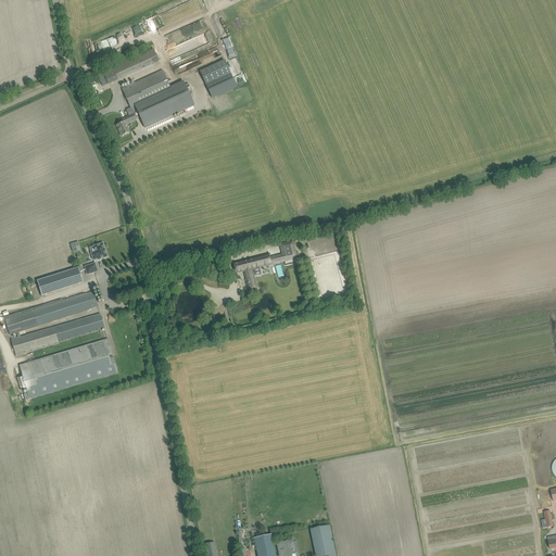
[(148,51),(102,73),(108,85),(123,77),(158,61),(153,52),(149,53),(148,51)]
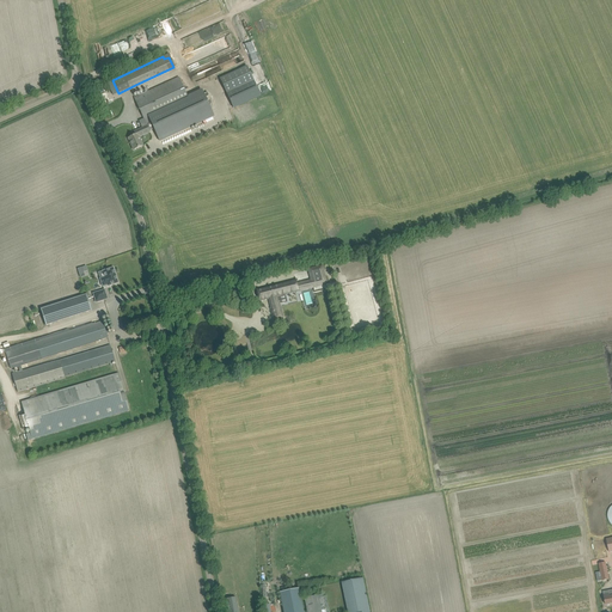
[(248,66),(220,79),(233,108),(261,96),(248,66)]
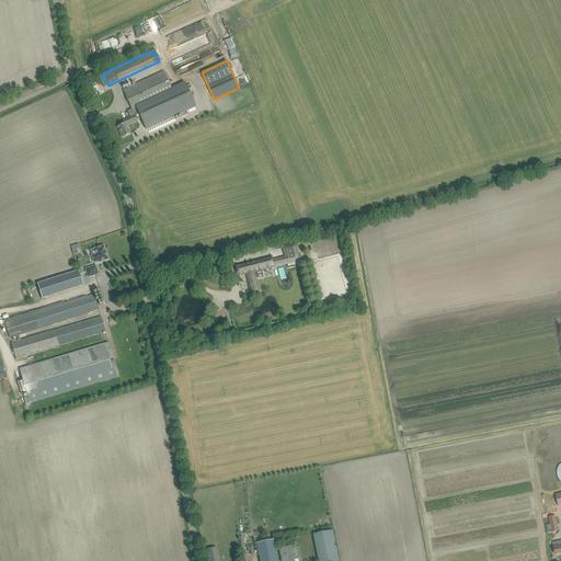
[(124,89),(123,90),(132,109),(133,112),(134,113),(135,115),(137,119),(141,118),(146,128),(196,105),(187,86),(174,92),(164,71),(124,90),(124,89)]
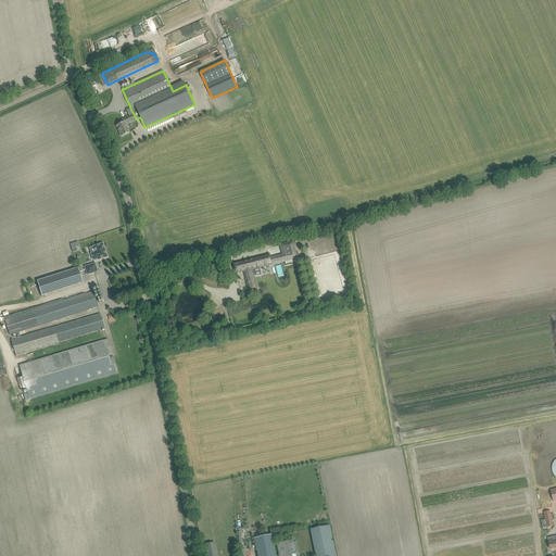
[(123,123),(116,126),(122,136),(130,133),(126,124),(136,119),(136,118),(134,114),(129,116),(122,119),(123,123)]
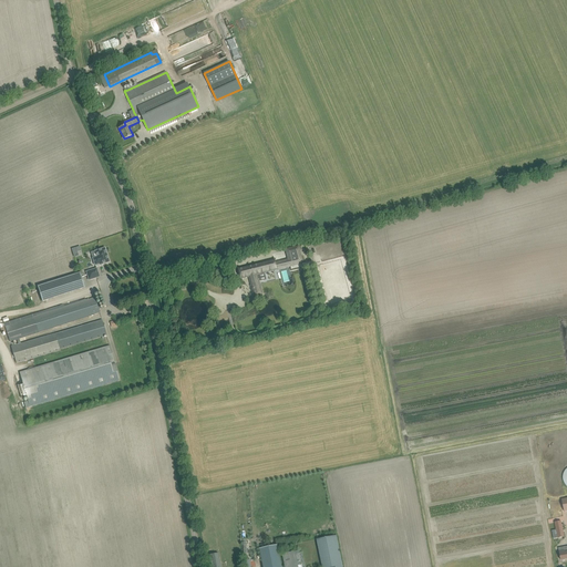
[(272,260),(238,269),(240,279),(249,277),(254,296),(263,294),(258,275),(277,270),(290,266),(302,264),(298,246),(286,249),(289,259),(275,263),(275,259),(272,260)]
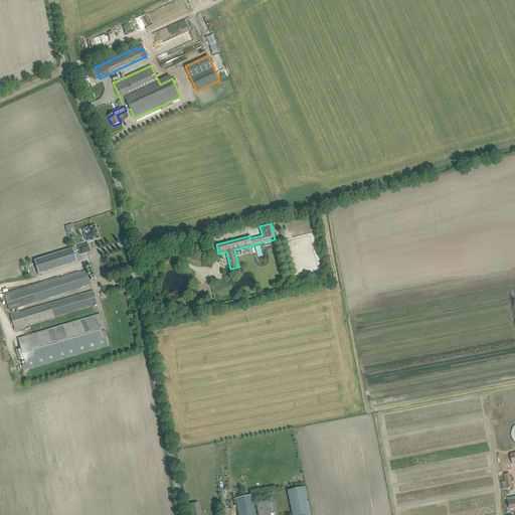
[(70,228),(72,227),(71,224),(64,225),(66,233),(70,232),(70,228)]
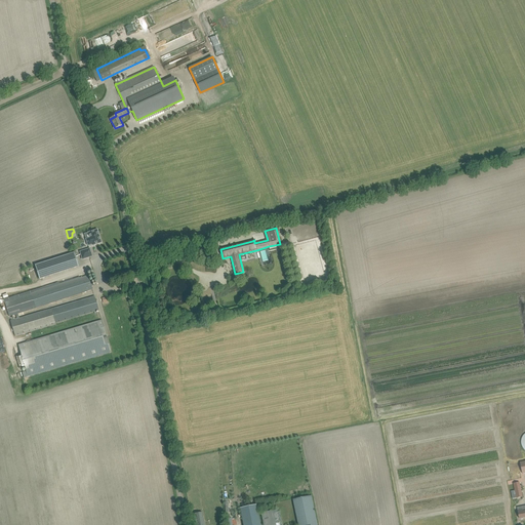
[(84,234),(88,245),(92,244),(92,245),(102,242),(98,234),(98,233),(98,231),(97,231),(97,230),(92,232),(91,231),(89,232),(89,233),(84,234)]
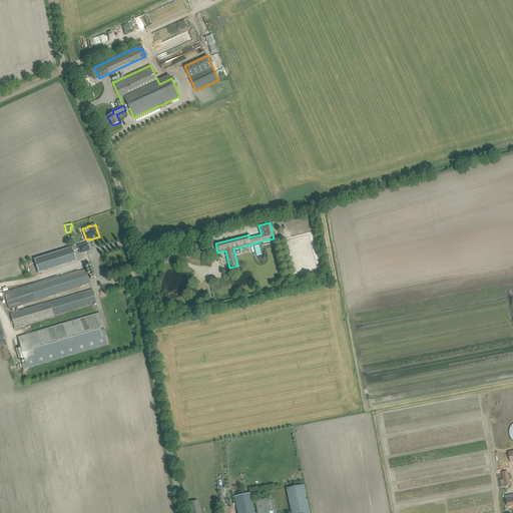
[(87,243),(78,246),(81,253),(90,250),(87,243)]
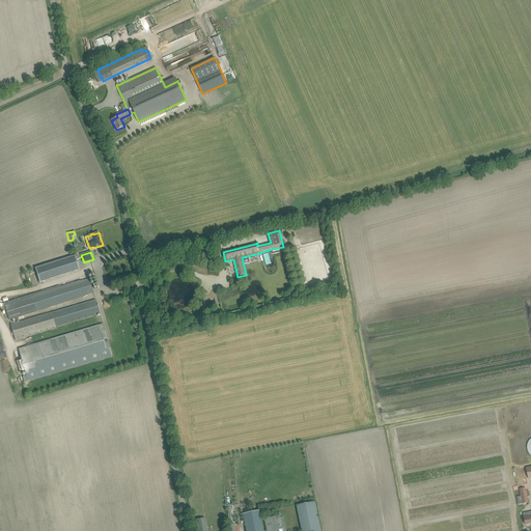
[(35,269),(39,282),(80,270),(75,255),(35,269)]
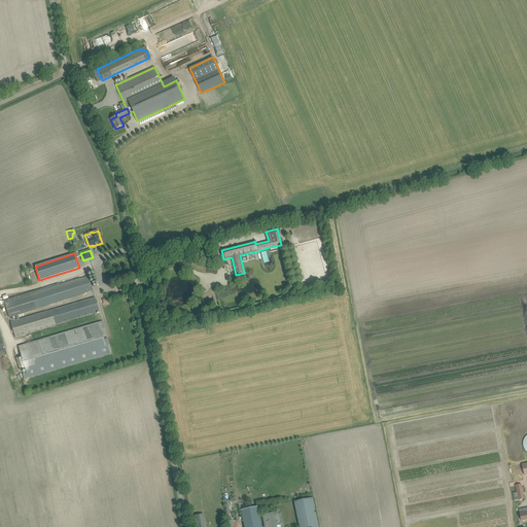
[(58,283),(2,301),(3,305),(3,304),(5,304),(8,314),(9,317),(15,315),(18,321),(20,320),(18,315),(36,309),(88,292),(93,291),(89,277),(83,278),(80,279),(80,278),(60,284),(60,283),(59,284),(58,283)]
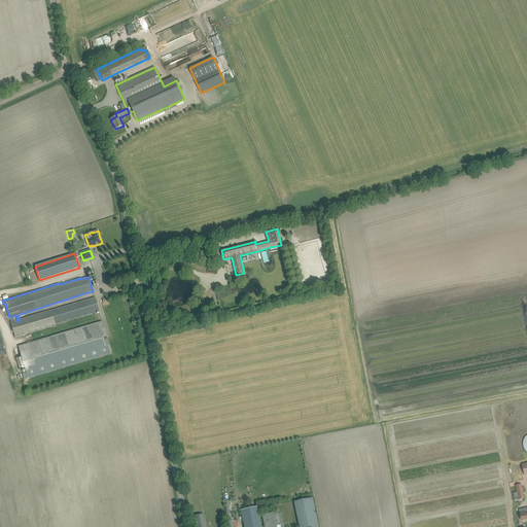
[(91,299),(51,311),(20,320),(18,321),(10,323),(14,338),(56,325),(56,324),(94,313),(99,312),(95,297),(91,299)]
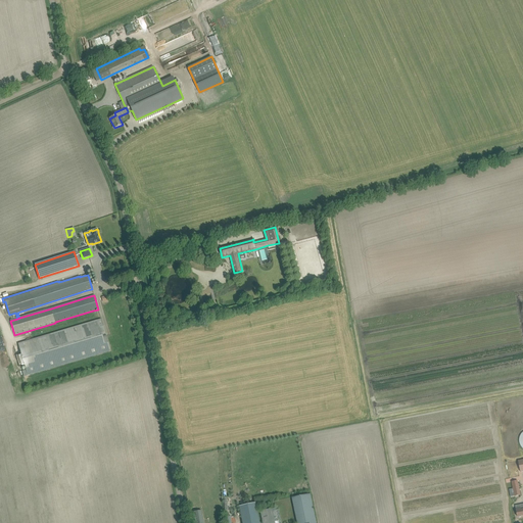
[(18,343),(21,353),(16,355),(19,368),(25,367),(28,376),(110,350),(101,319),(18,343)]
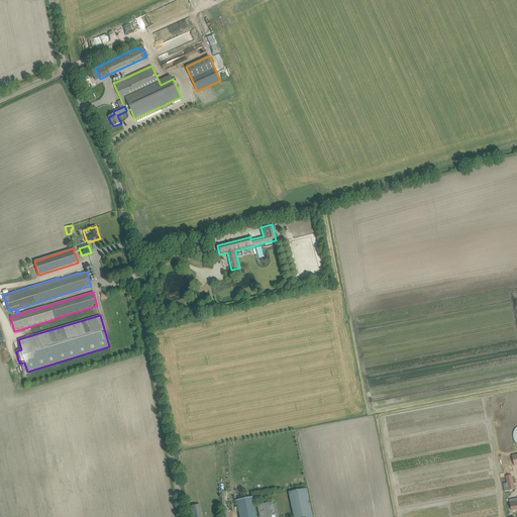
[(506,477),(509,491),(515,489),(512,476),(506,477)]
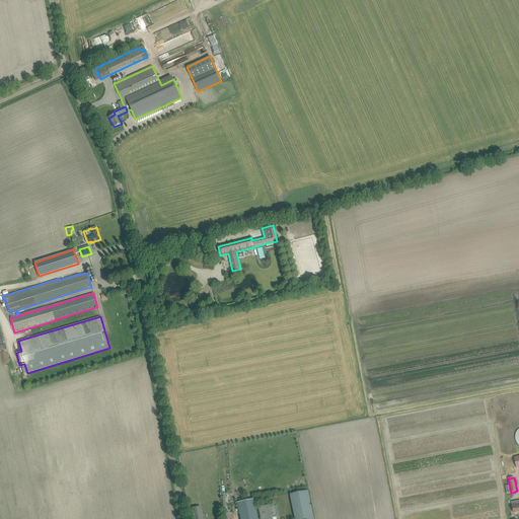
[(290,494),(294,518),(313,518),(307,490),(290,494)]
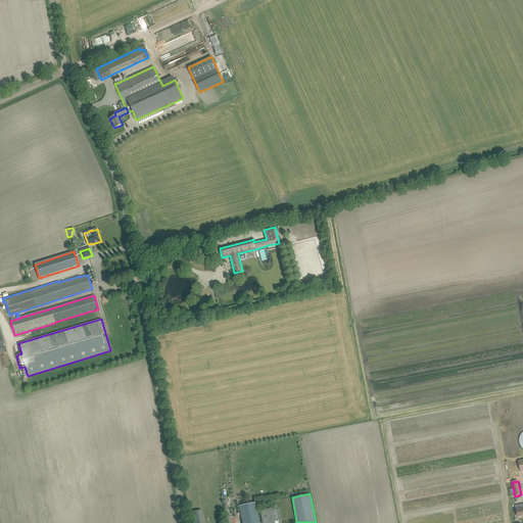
[(239,506),(242,522),(258,522),(255,503),(239,506)]
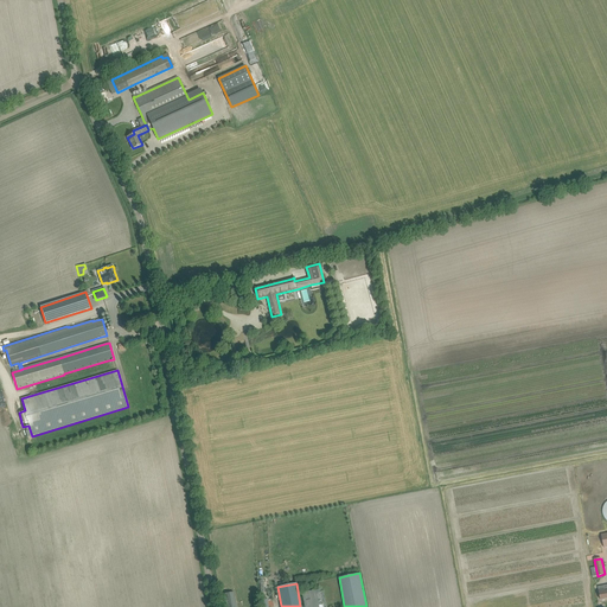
[(318,606),(315,590),(301,593),(304,606),(318,606)]
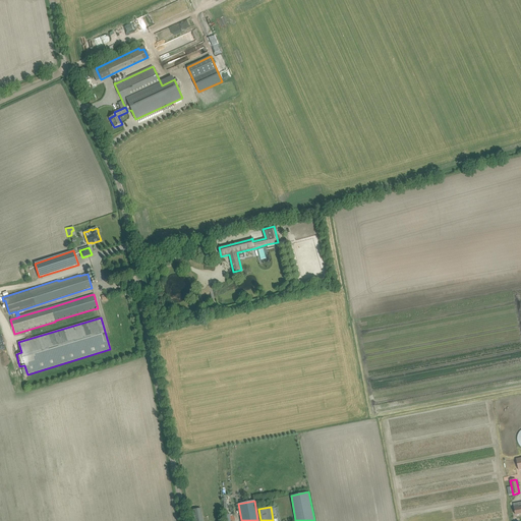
[(203,520),(201,508),(200,508),(192,510),(194,520),(203,520)]
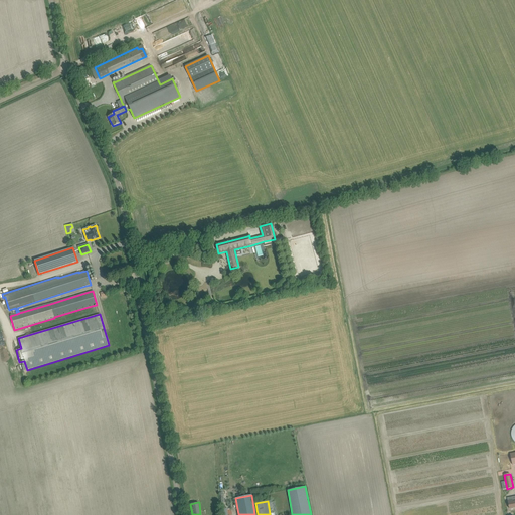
All buildings are outlined.
